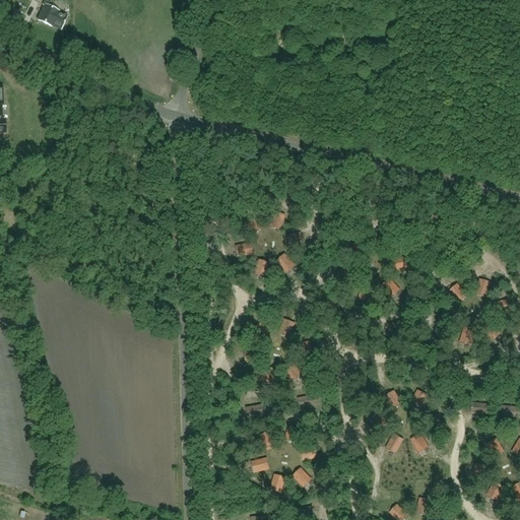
[(52,24),(62,29),(67,16),(58,12),(58,11),(51,7),(54,0),(45,0),(44,5),(46,5),(39,20),(52,26),(52,24)]
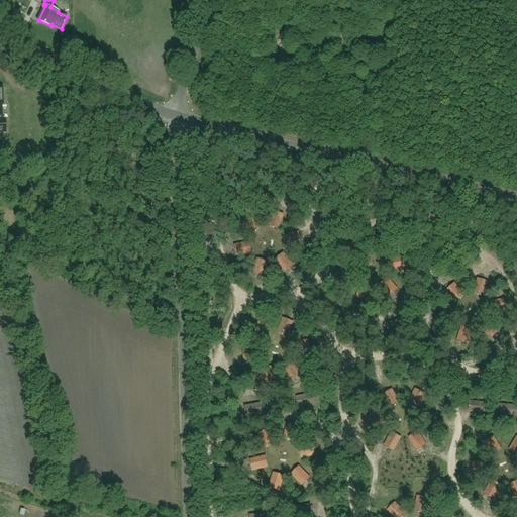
[(272,214),(269,226),(278,229),(282,217),(272,214)]
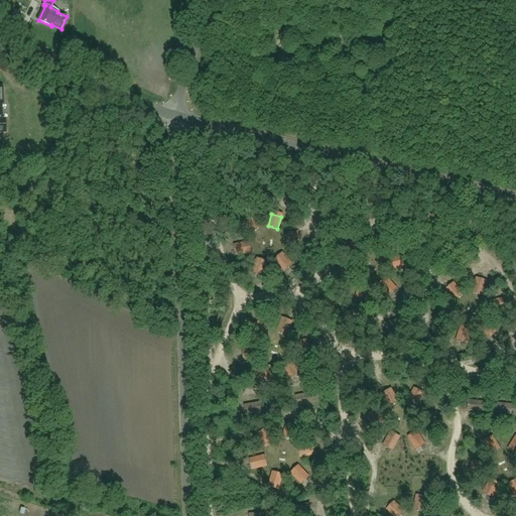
[(252,234),(259,228),(251,219),(244,225),(252,234)]
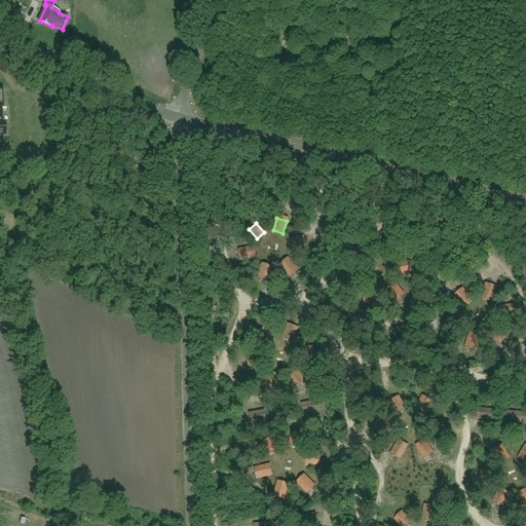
[(301,237),(289,239),(291,250),(303,248),(301,237)]
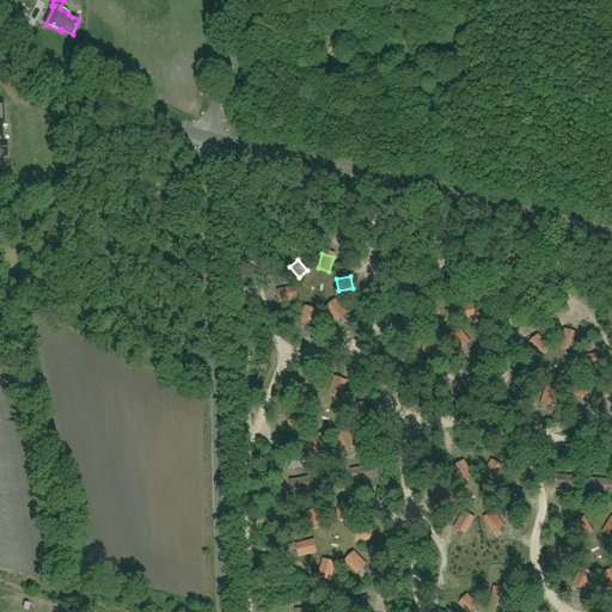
[(445,282),(440,297),(452,300),(457,287),(445,282)]
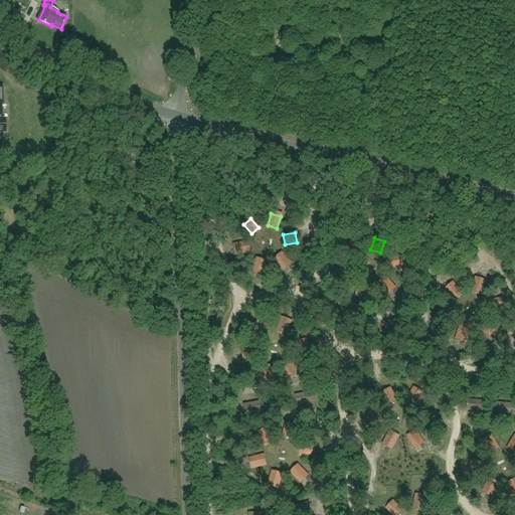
[(250,251),(248,241),(236,244),(238,253),(250,251)]
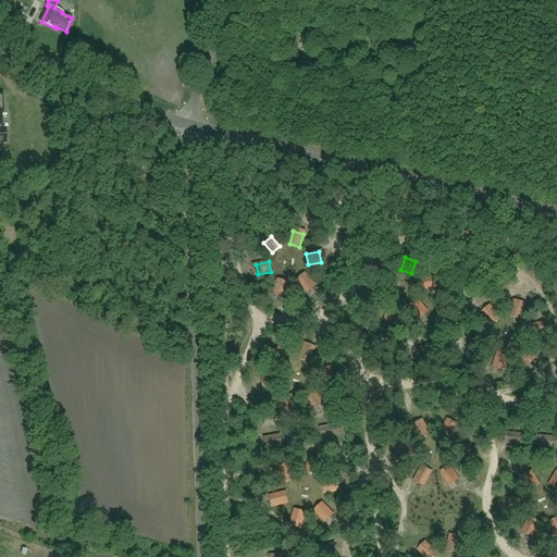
[(469,277),(474,269),(463,261),(457,270),(469,277)]
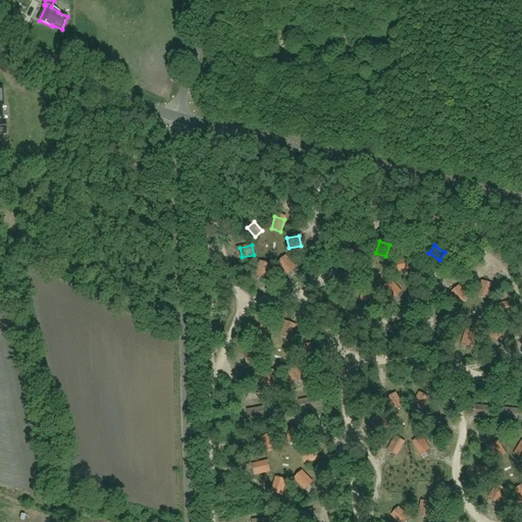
[(360,262),(368,255),(360,246),(352,253),(360,262)]
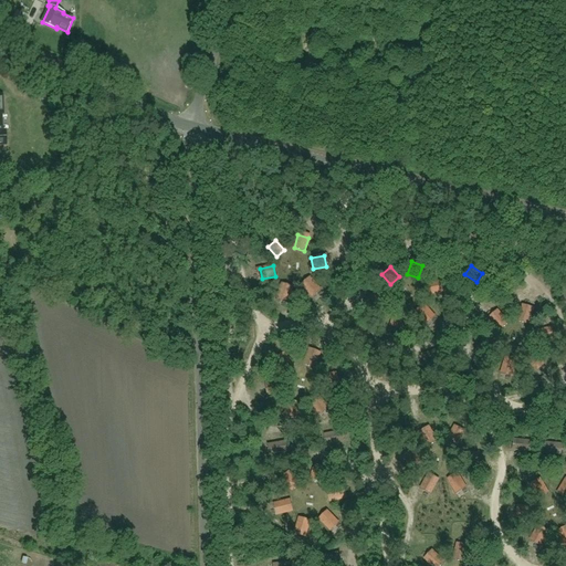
[(318,287),(310,278),(302,285),(311,295),(318,287)]
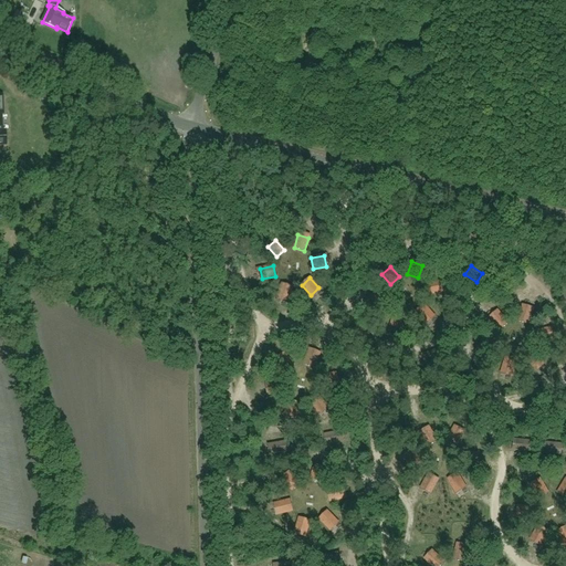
[(437,282),(423,284),(426,295),(439,293),(437,282)]
